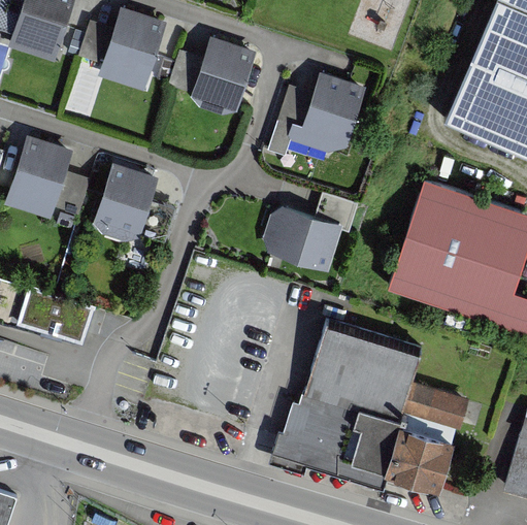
[(0,30),(12,34),(23,0),(0,0),(0,30)]
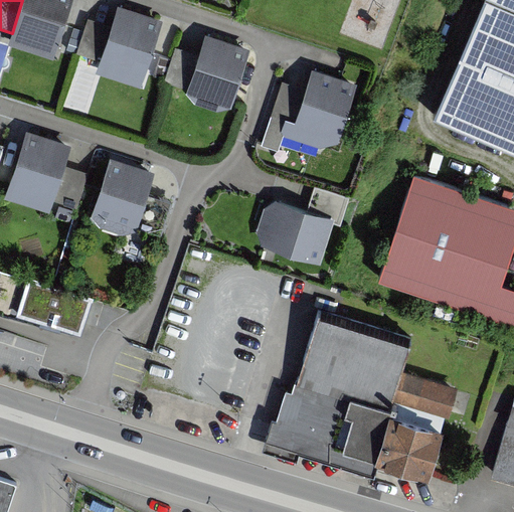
[(22,0),(12,33),(8,45),(53,60),(72,0),(22,0)]
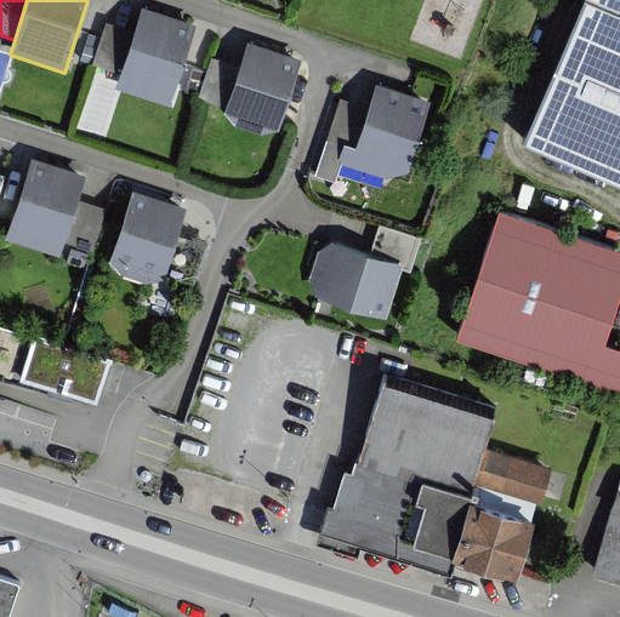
[(619,0),(582,0),(522,142),(619,183),(619,0)]
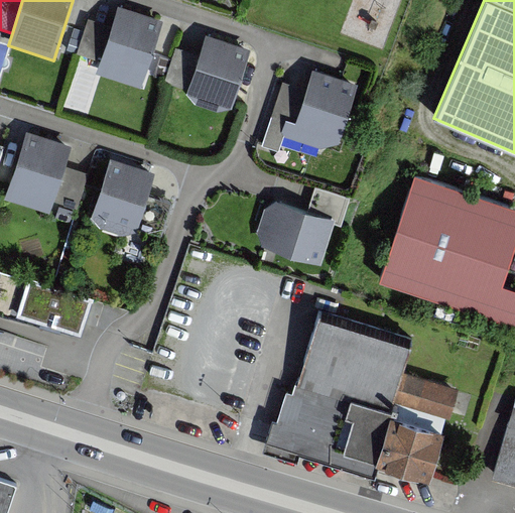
[(100,63),(96,75),(141,89),(163,20),(118,6),(111,27),(100,63)]
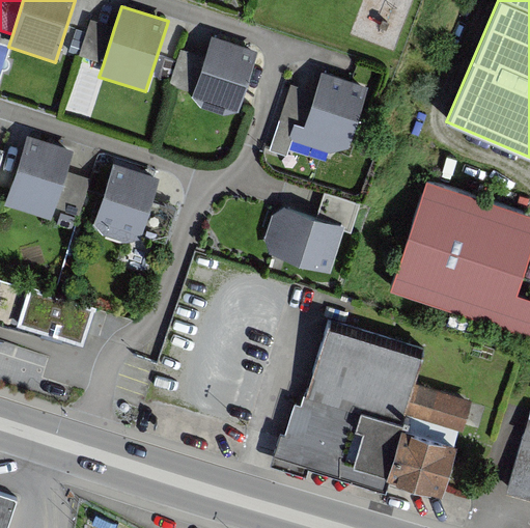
[(79,57),(103,65),(114,28),(90,21),(79,57)]
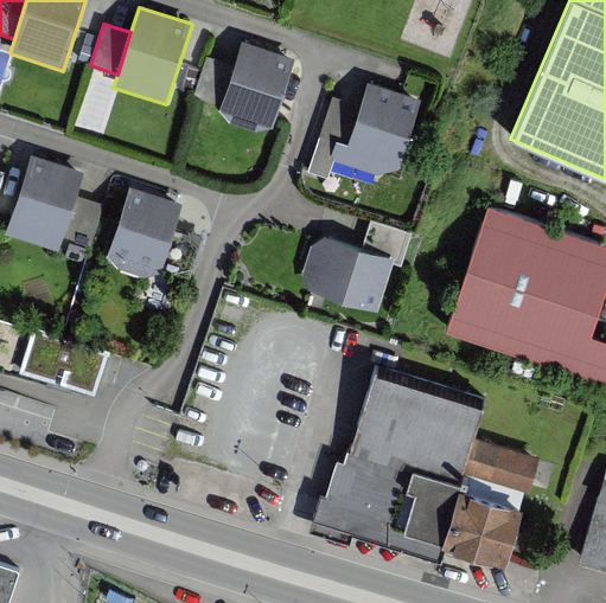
[(295,58),(241,42),(234,65),(219,108),(219,110),(229,123),(256,133),(273,127),(295,58)]
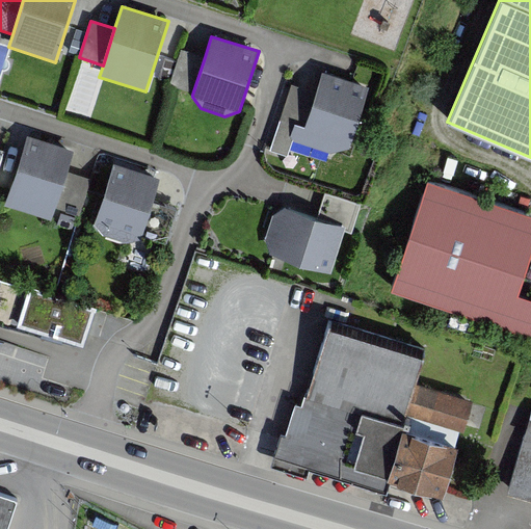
[(168,86),(192,95),(205,57),(181,50),(168,86)]
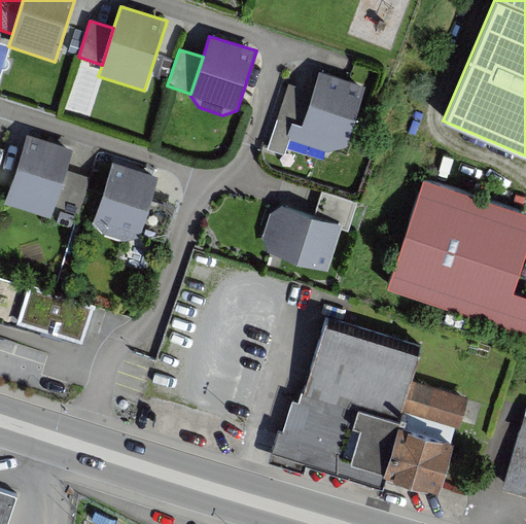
[(346,147),(364,86),(319,72),(312,93),(302,127),(291,124),(286,139),(327,152),(346,147)]
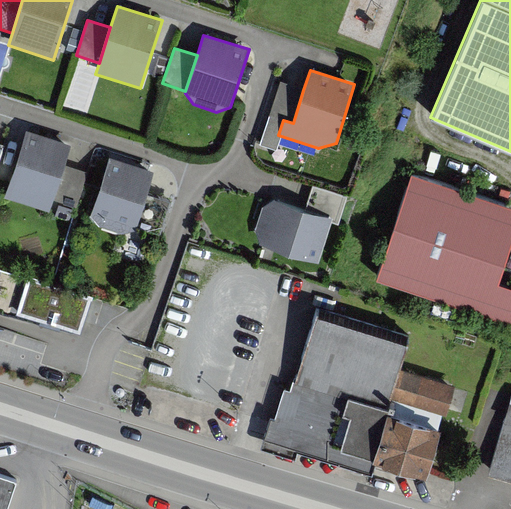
[(293,123),(303,90),(280,83),(270,116),(283,120),(293,123)]
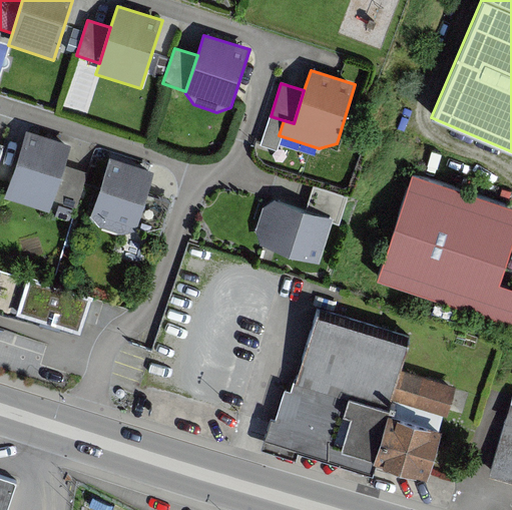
[(71,145),(26,130),(4,197),(49,212),(52,201),(64,166),(71,145)]
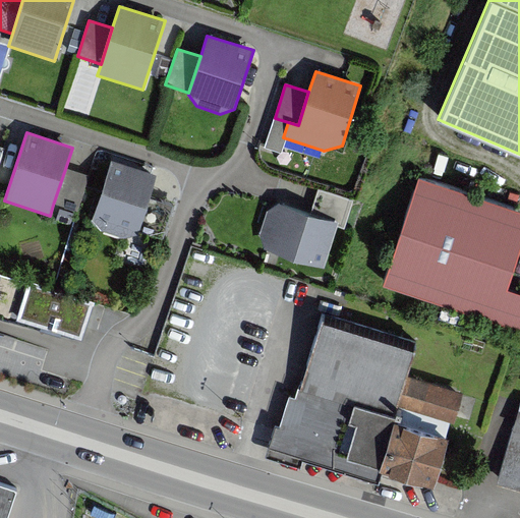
[(157,175),(111,160),(92,220),(101,232),(123,239),(137,234),(138,230),(150,195),(157,175)]
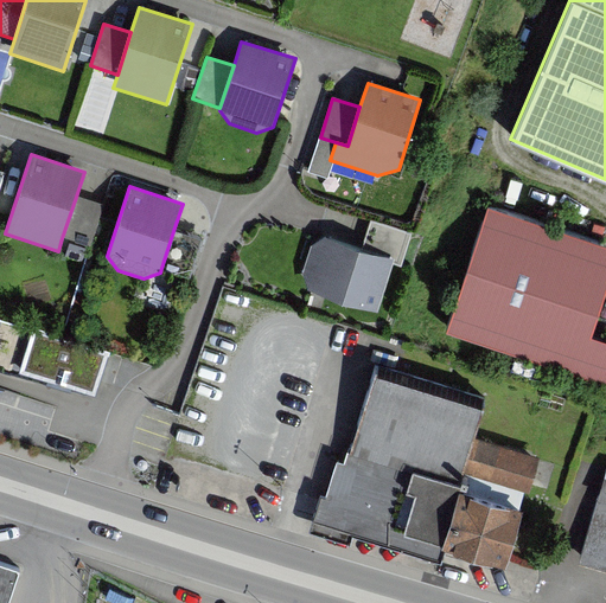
[(103,206),(76,197),(62,238),(90,247),(103,206)]
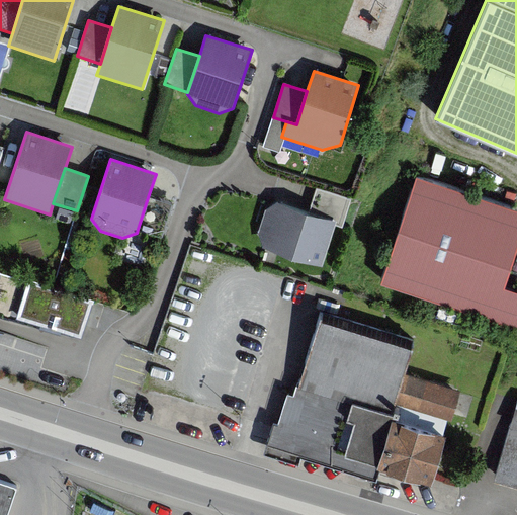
[(516,207),(416,175),(380,282),(516,327),(516,288),(505,284),(516,246),(516,207)]
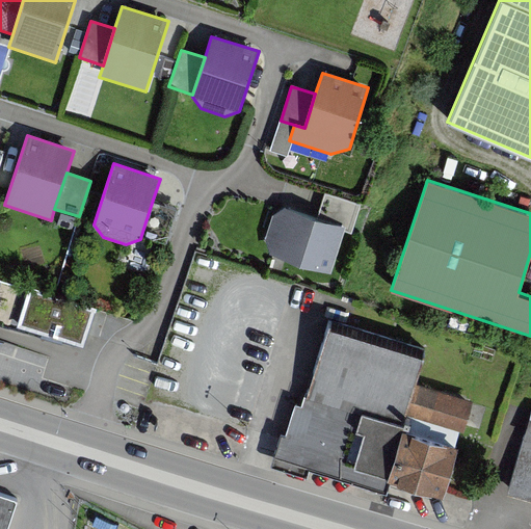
[(352,233),(361,206),(324,194),(317,217),(345,227),(344,231),(352,233)]
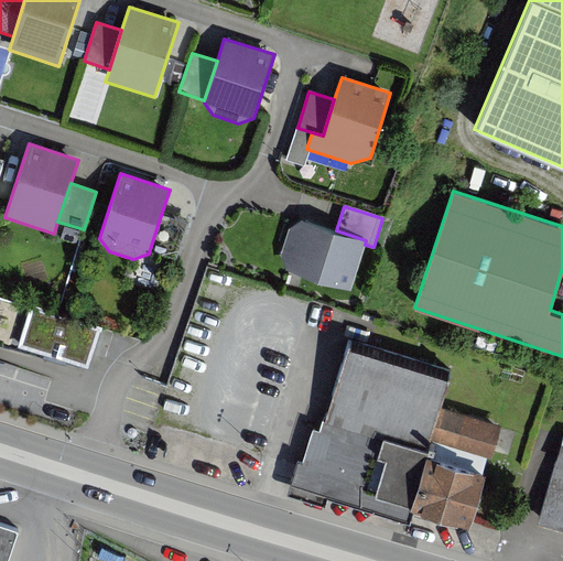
[(162,212),(150,249),(176,258),(188,220),(162,212)]
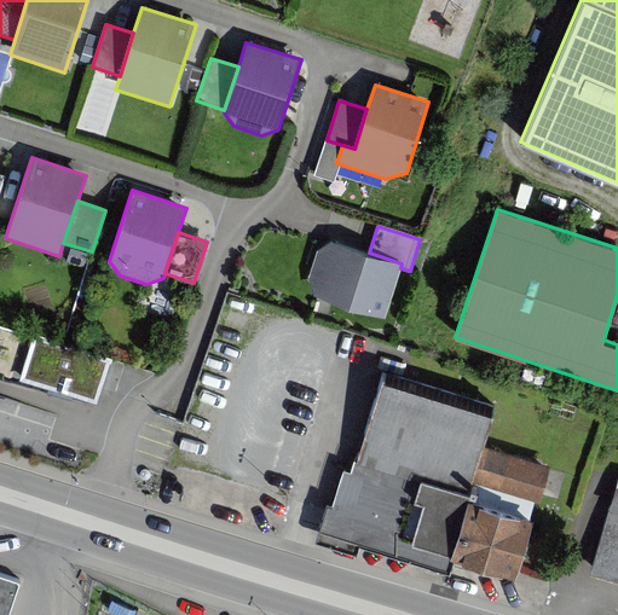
[(313,295),(385,318),(400,268),(402,264),(369,253),(331,241),(317,251),(309,279),(313,295)]
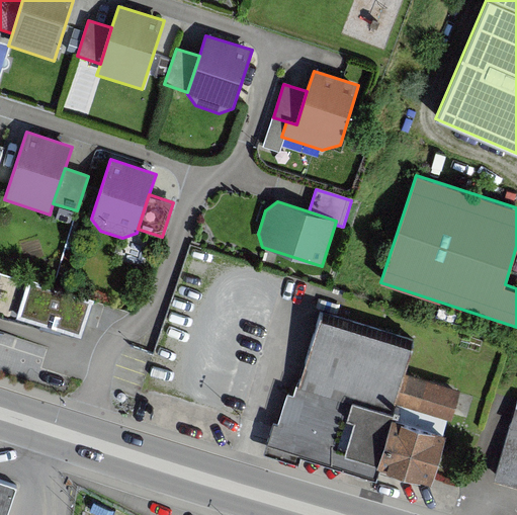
[(89,305),(28,283),(16,317),(77,339),(89,305)]
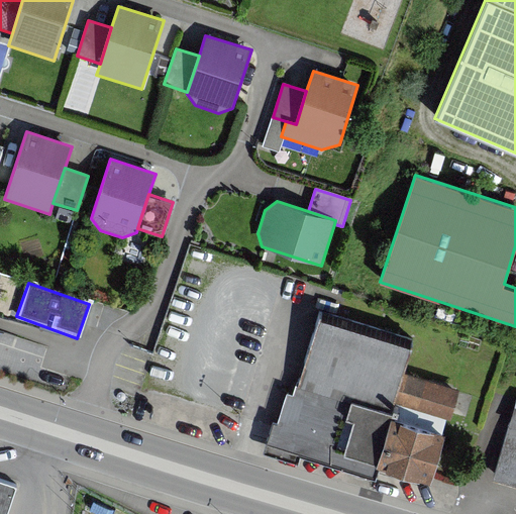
[(404,373),(414,339),(320,311),(299,382),(297,387),(391,415),(395,403),(404,373)]
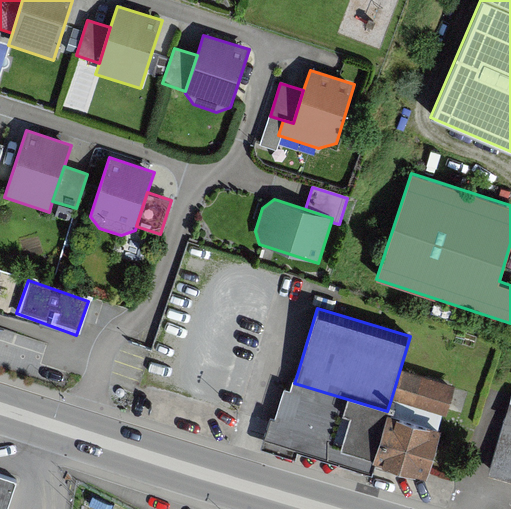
[(455,386),(400,369),(391,399),(446,416),(455,386)]
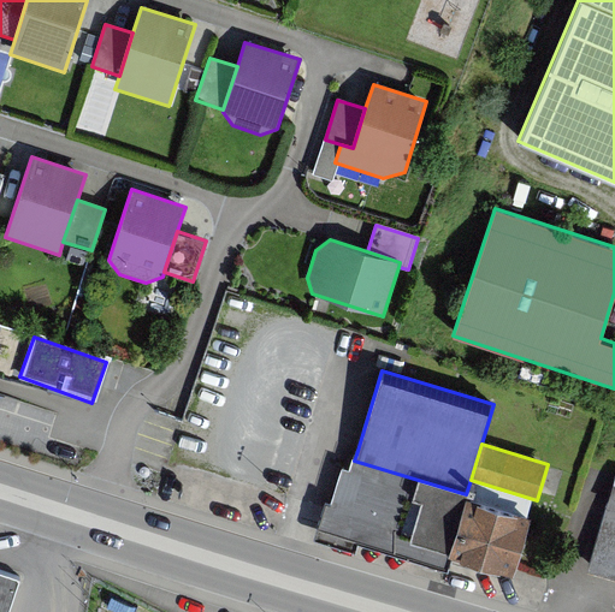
[(355,552),(358,545),(447,571),(453,553),(448,552),(466,494),(354,461),(356,455),(354,453),(349,471),(342,469),(331,505),(325,503),(314,540),(355,552)]
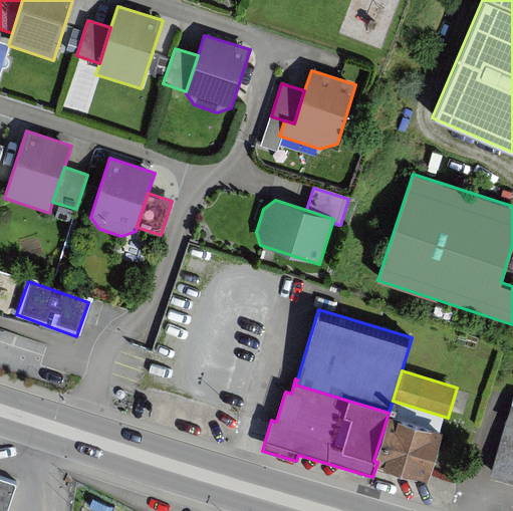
[(512,397),(490,477),(512,483),(512,397)]
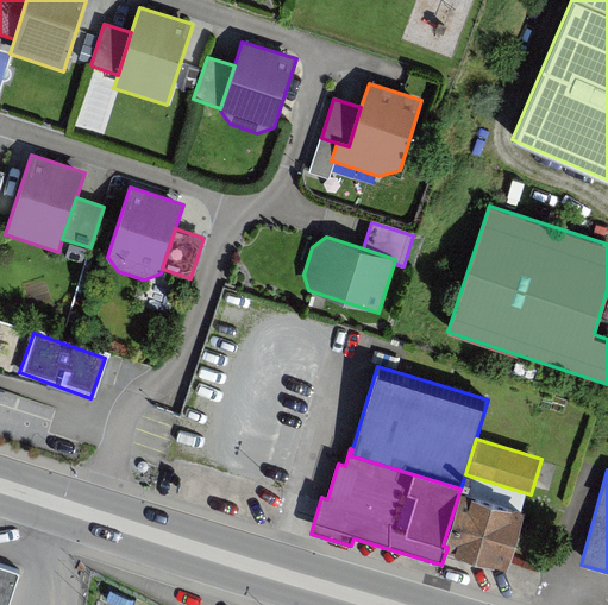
[(461,489),(443,546),(447,547),(507,565),(525,508),(461,489)]
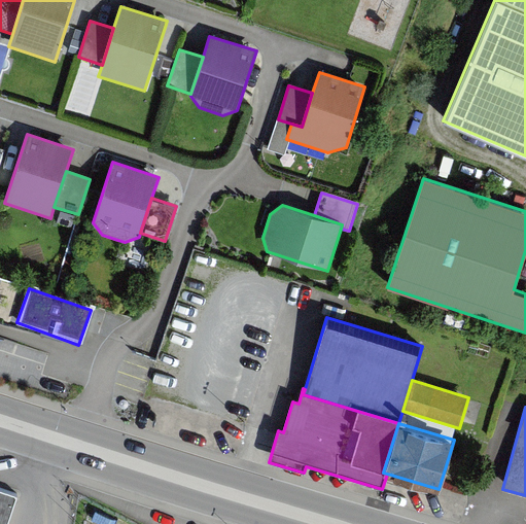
[(7,523),(19,493),(0,486),(0,523),(7,523)]
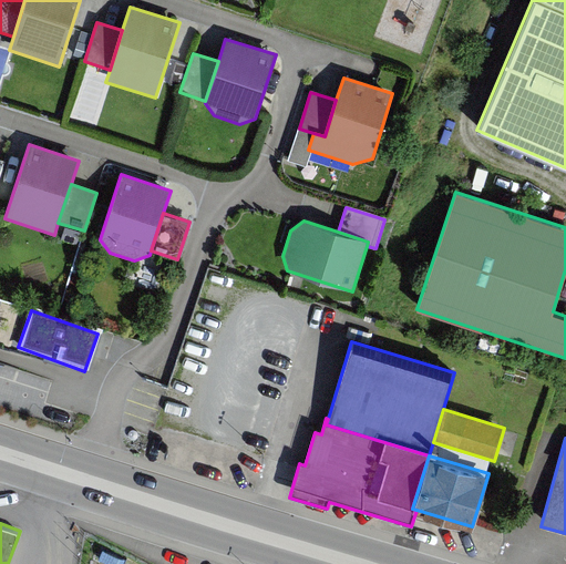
All buildings are outlined.
